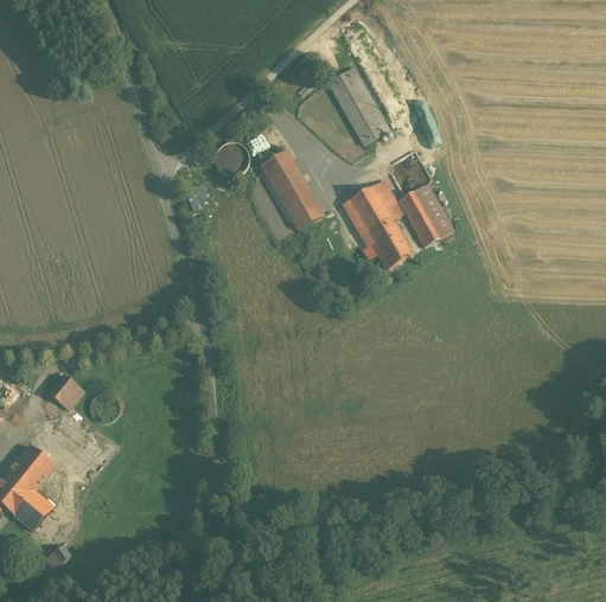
[(353,68),(327,81),(363,143),(388,129),(353,68)]
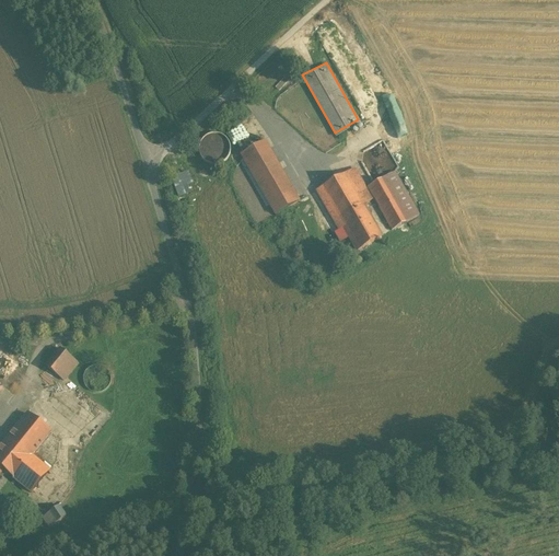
[(394,96),(386,82),(377,87),(385,101),(394,96)]
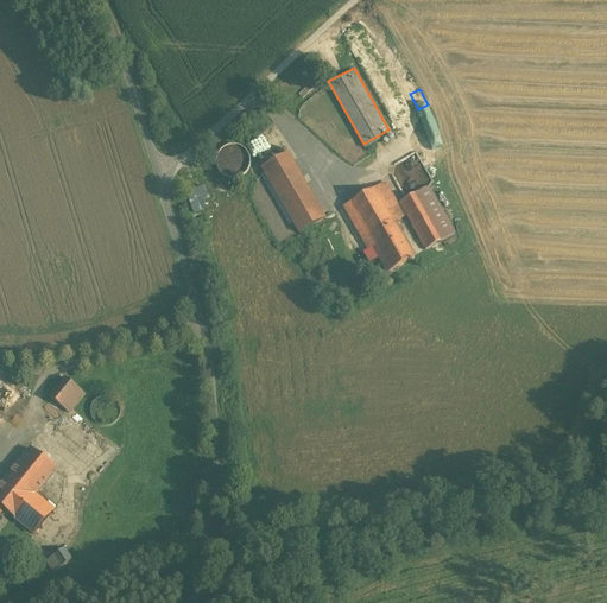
[(242,147),(239,145),(234,144),(229,144),(226,146),(222,150),(220,153),(219,158),(221,164),(223,169),(228,171),(233,171),(236,171),(241,169),(245,165),(246,163),(247,158),(246,153),(245,151),(242,147)]
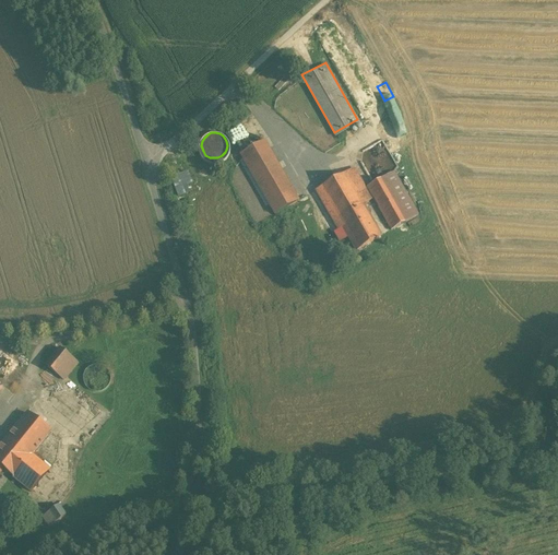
[(297,198),(262,138),(239,151),(274,211),(297,198)]
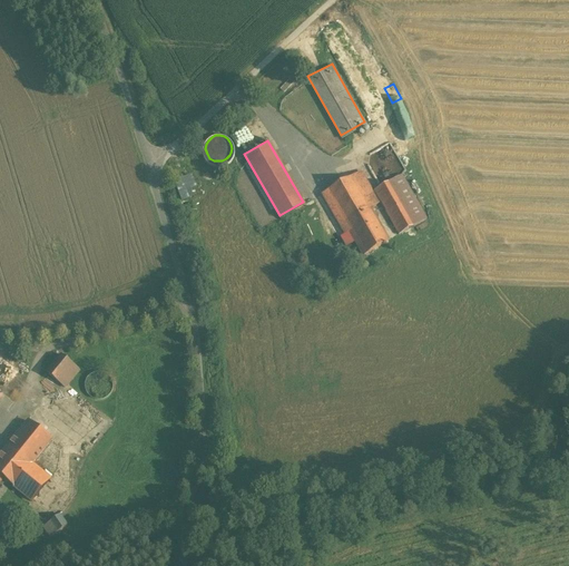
[(360,168),(322,191),(344,230),(349,227),(363,251),(386,237),(368,205),(378,199),(360,168)]
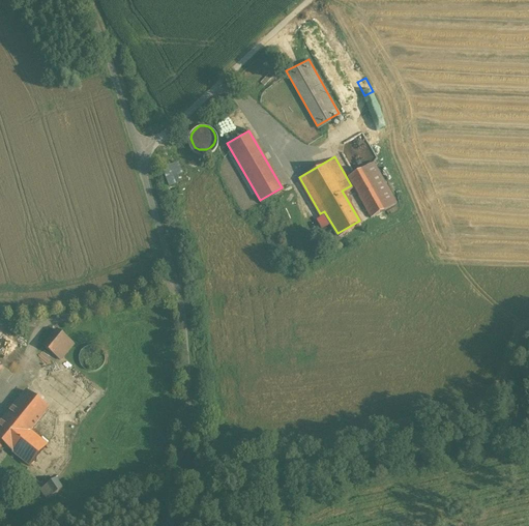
[(394,200),(372,159),(363,165),(386,205),(394,200)]
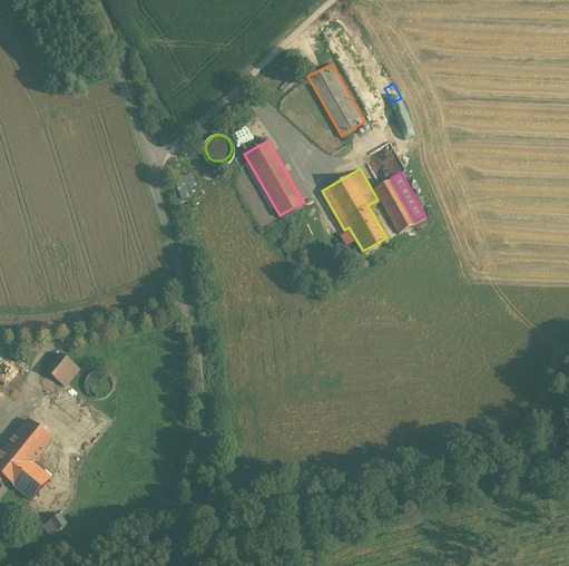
[(391,177),(373,187),(375,192),(398,231),(404,226),(415,221),(391,177)]
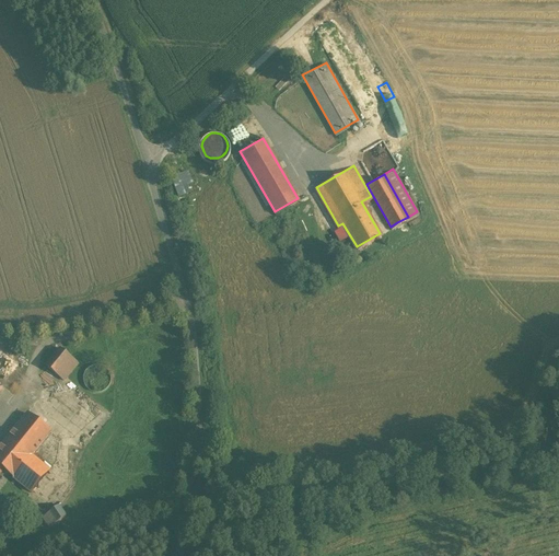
[(59,345),(45,362),(62,377),(77,359),(59,345)]
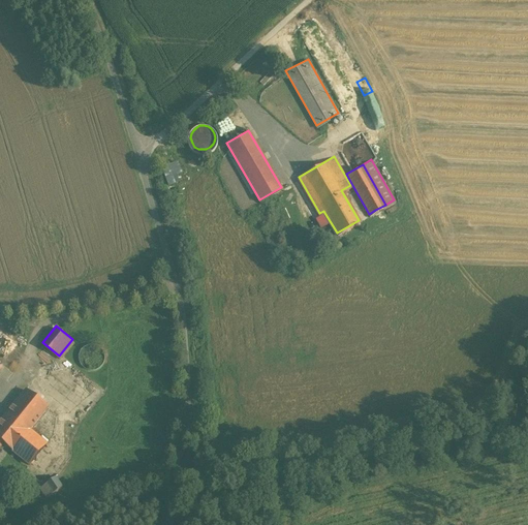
[(0,359),(16,340),(0,328),(0,359)]
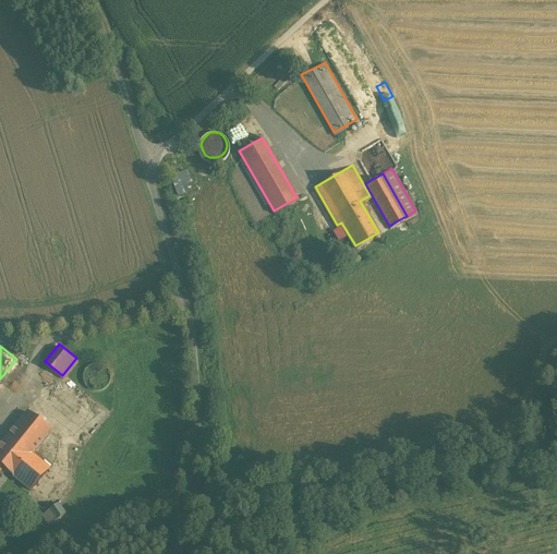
[(108,378),(109,373),(108,369),(105,364),(100,361),(95,360),(89,361),(85,364),(83,369),(82,374),(83,380),(86,384),(91,386),(96,387),(100,386),(105,383),(108,378)]
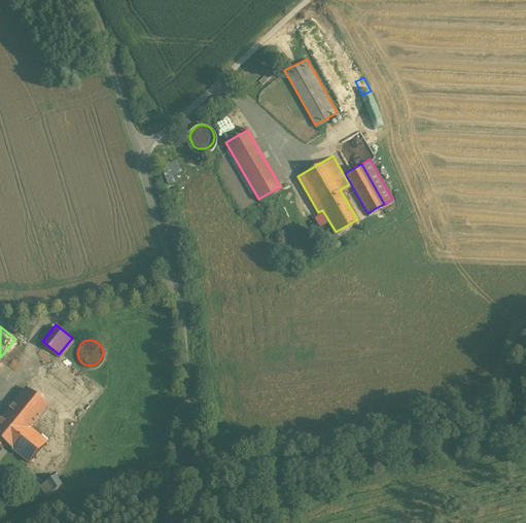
[(25,385),(0,415),(0,436),(2,438),(29,459),(45,440),(28,425),(46,403),(25,385)]
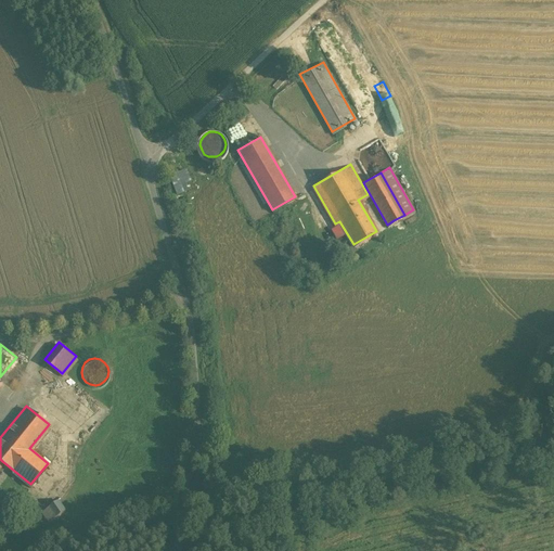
[(56,497),(41,509),(48,519),(64,508),(56,497)]
